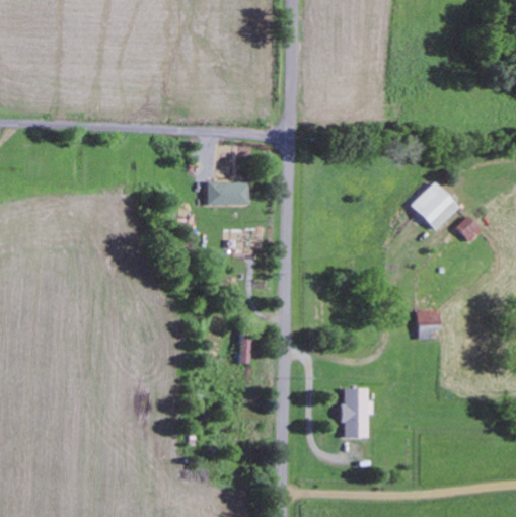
[(247,180),(207,181),(208,204),(248,203),(247,180)]
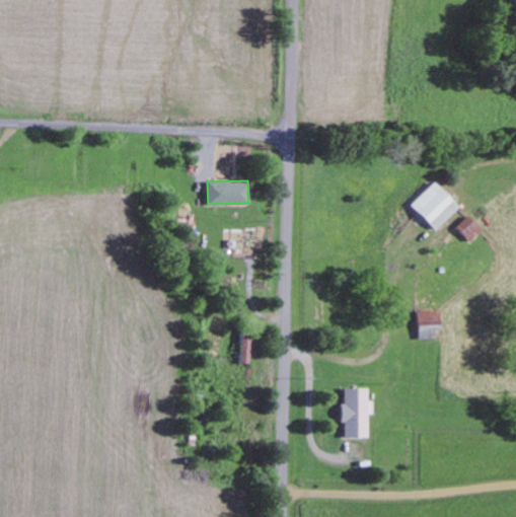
[(436,229),(460,207),(436,180),(412,204),(436,229)]
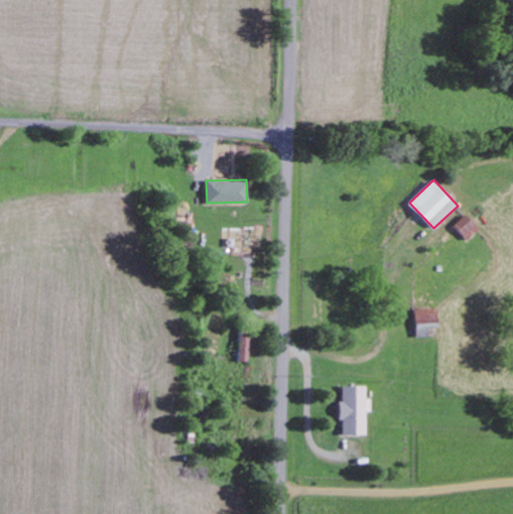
[(468,240),(480,229),(466,214),(454,226),(468,240)]
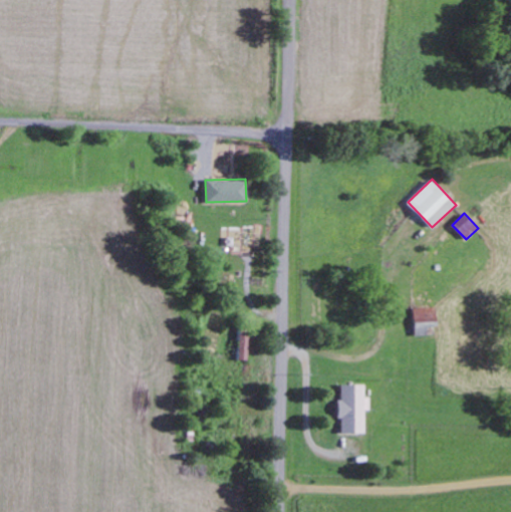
[(436,306),(414,307),(415,335),(437,334),(436,306)]
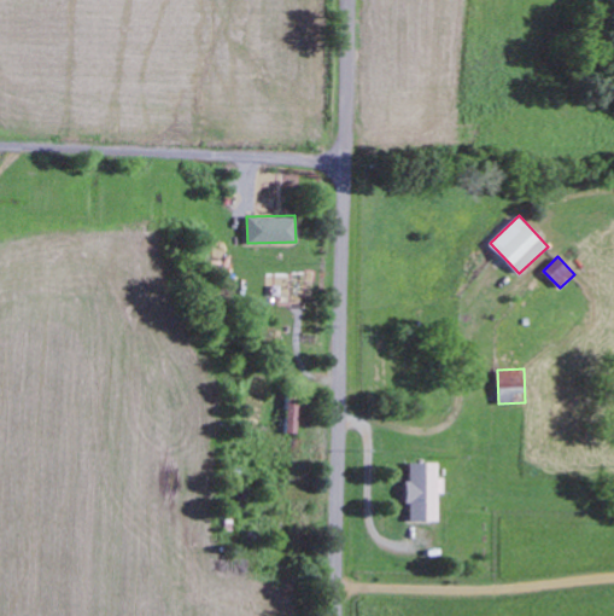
[(438,492),(444,492),(444,477),(438,477),(438,462),(408,463),(408,521),(438,521),(438,492)]
